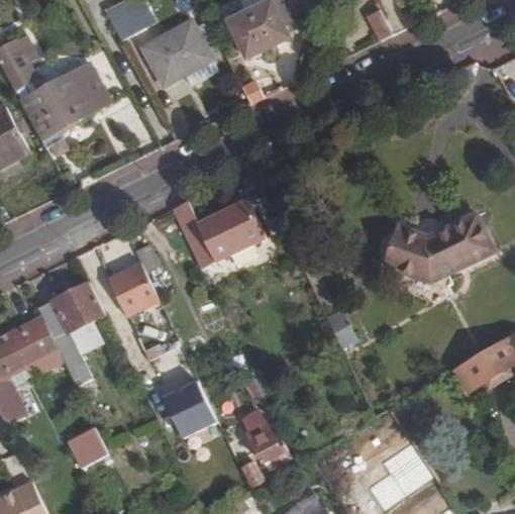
[(123,0),(104,9),(121,40),(146,26),(133,0),(123,0)]
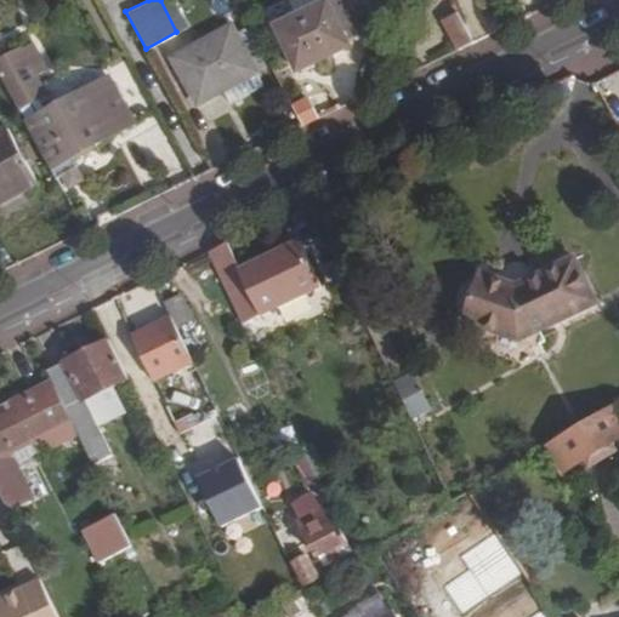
[(324,0),(274,24),(296,69),(348,44),(345,35),(362,27),(352,10),(346,0),(324,0)]
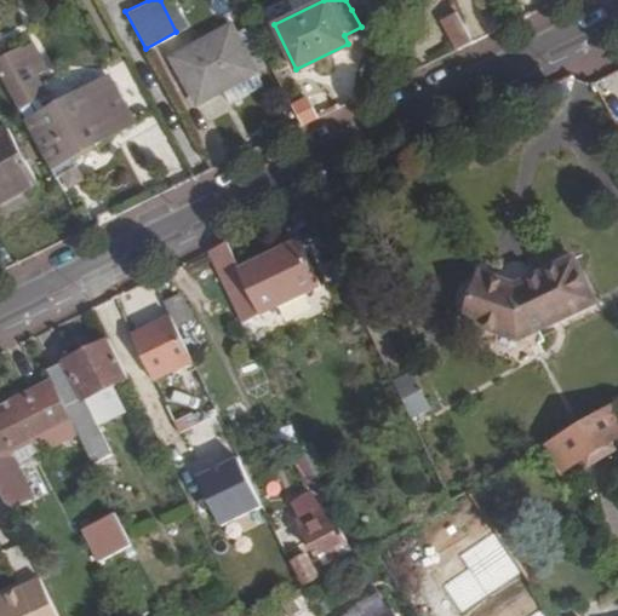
[(345,0),(352,10),(360,5),(356,0),(345,0)]
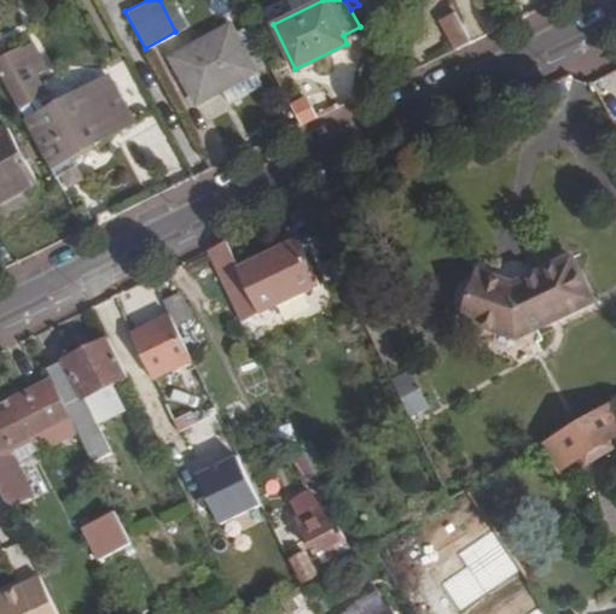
[(524,13),(532,28),(557,16),(550,1),(524,13)]
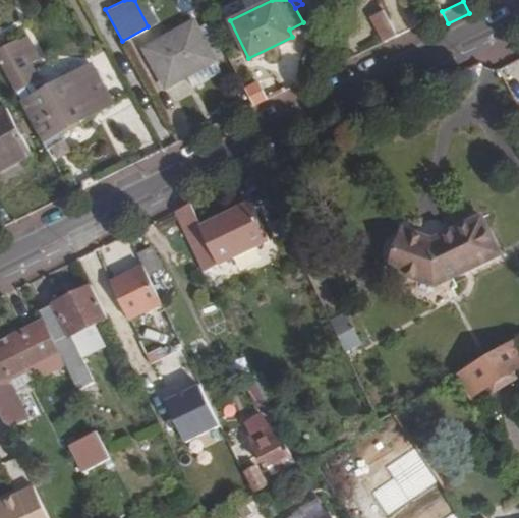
[(383,8),(370,14),(383,40),(396,34),(383,8)]
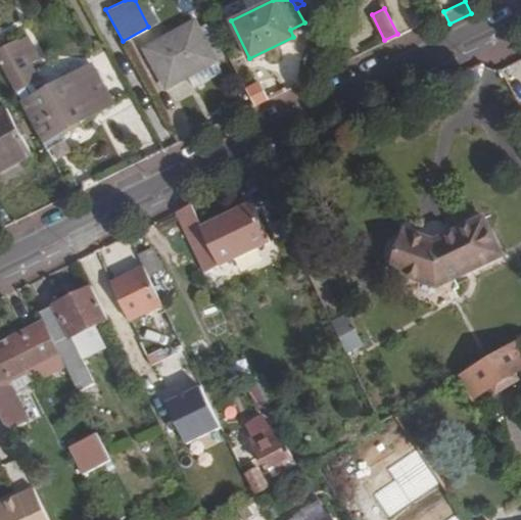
[(194,18),(142,47),(166,88),(186,76),(217,58),(194,18)]
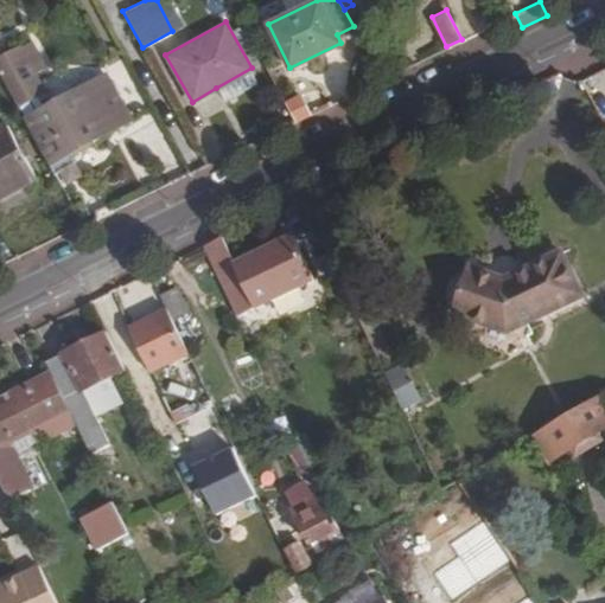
[(17,45),(0,52),(0,75),(17,106),(43,91),(17,45)]
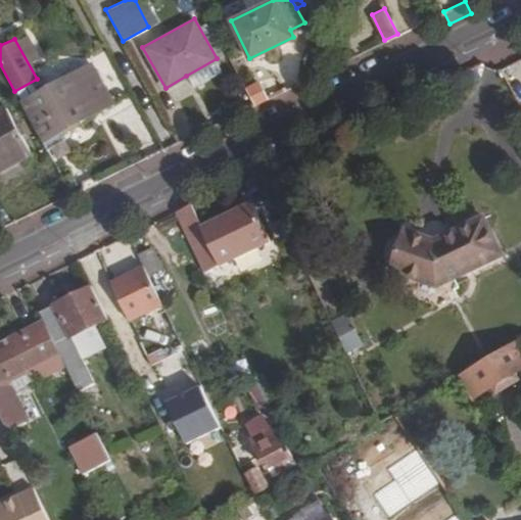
[(223,71),(217,58),(186,76),(193,87),(223,71)]
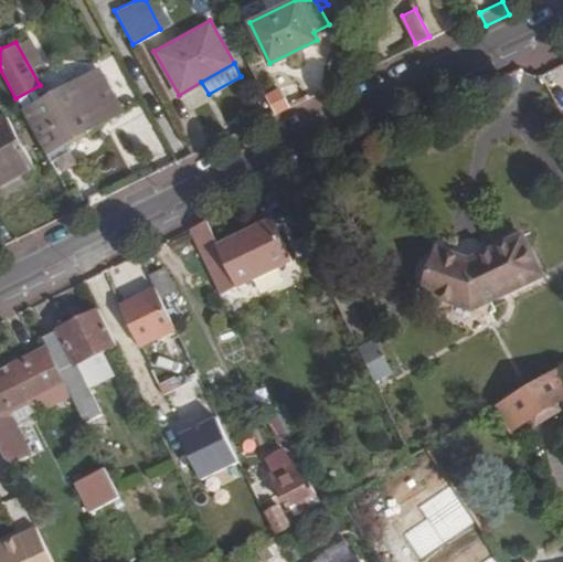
[(64,140),(119,109),(97,69),(27,108),(40,134),(35,136),(51,162),(54,160),(70,151),(64,140)]
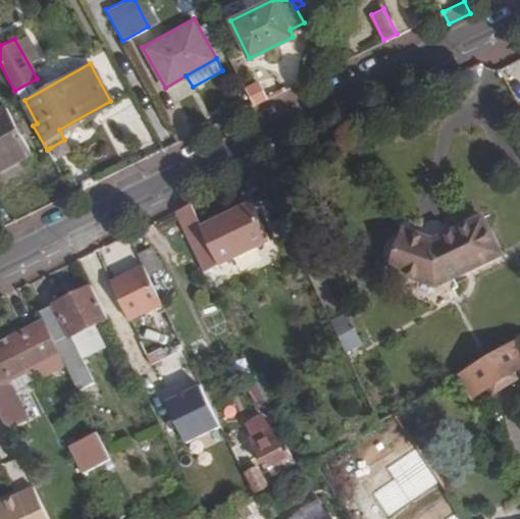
[(254,104),(266,98),(257,81),(245,87),(254,104)]
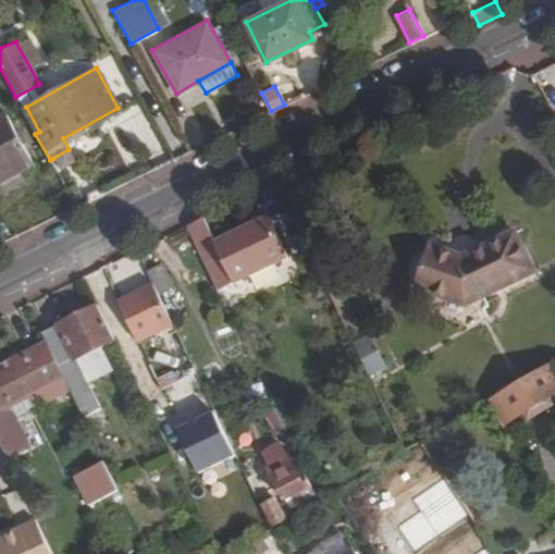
[(0,181),(33,163),(5,112),(0,114),(0,181)]
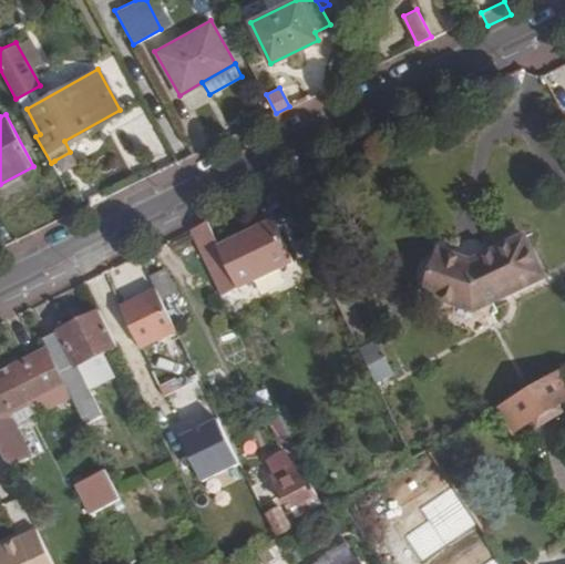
[(70,152),(54,161),(61,172),(76,163),(70,152)]
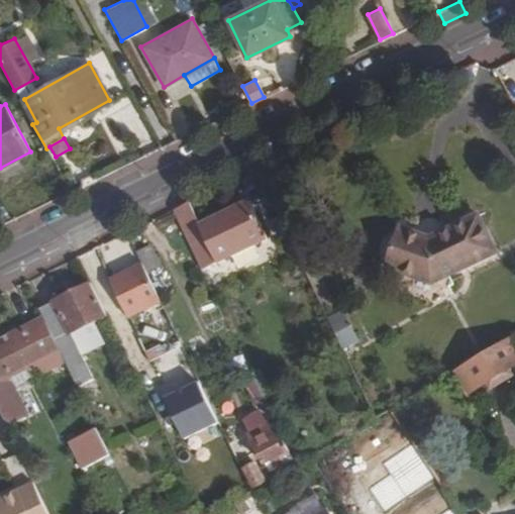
[(216,261),(265,238),(246,200),(198,223),(188,201),(172,209),(200,269),(216,261)]
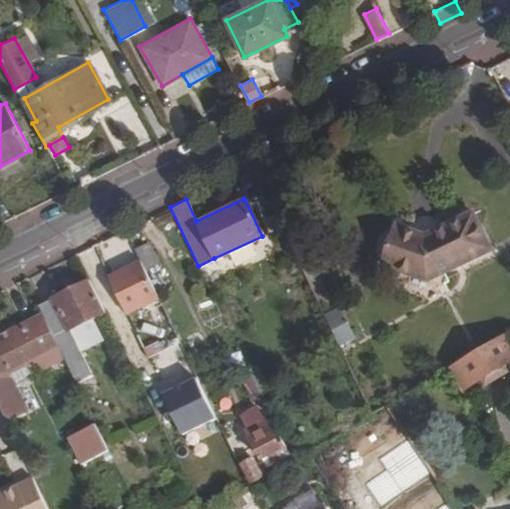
[(424,234),(396,224),(383,263),(426,279),(489,248),(472,212),(424,234)]
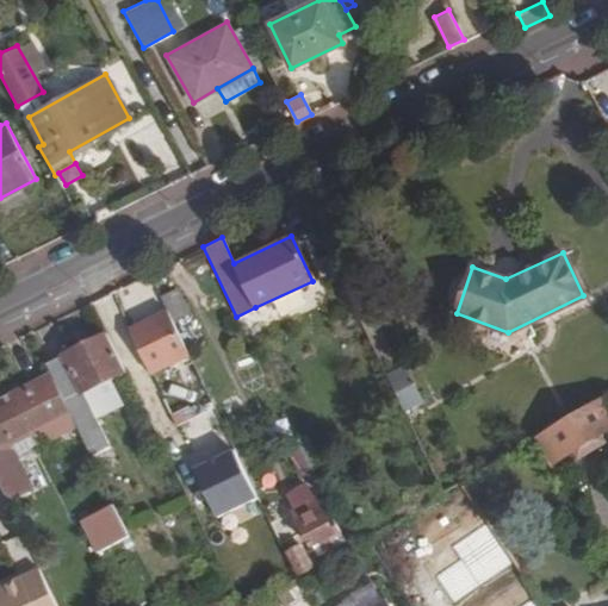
[(188,312),(177,287),(160,295),(167,310),(172,319),(188,312)]
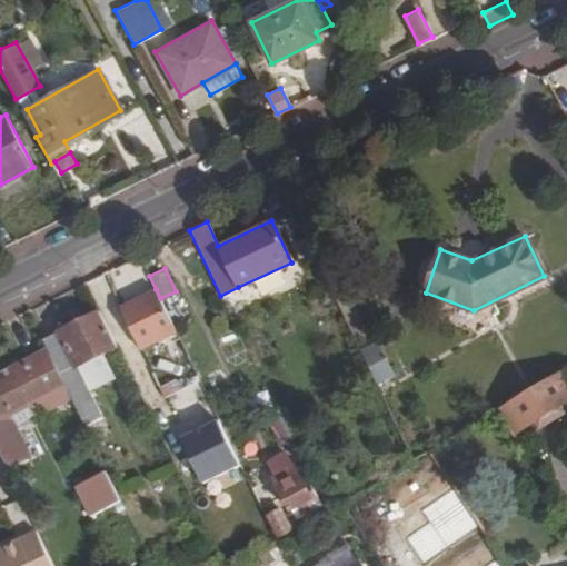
[(156,289),(120,306),(140,347),(176,330),(160,298),(156,289)]
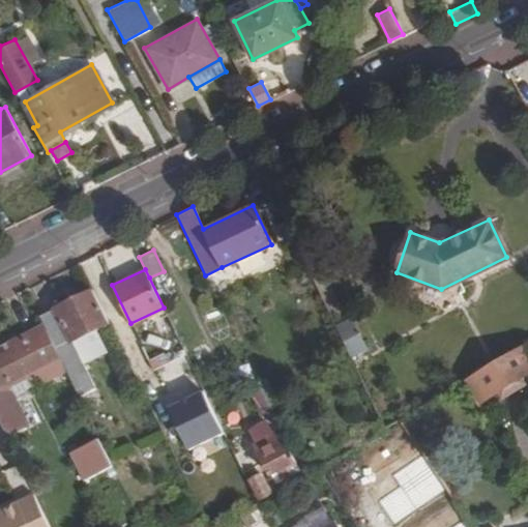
[(93,387),(70,341),(109,322),(92,289),(52,309),(39,316),(44,323),(65,370),(78,394),(93,387)]
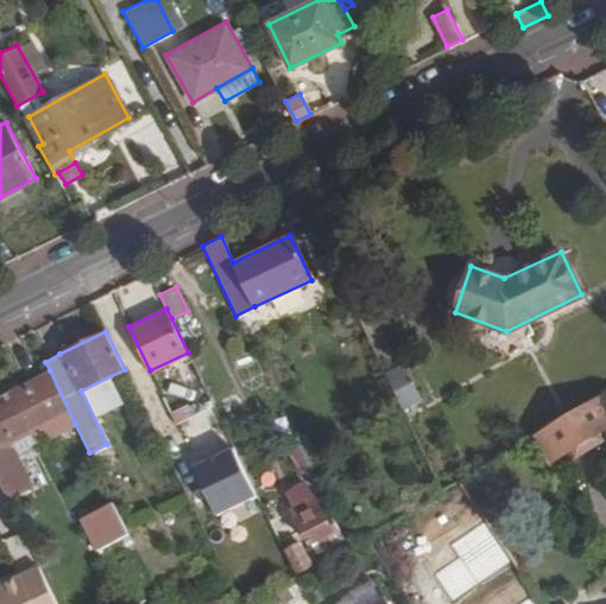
[(405,358),(386,370),(406,404),(425,393),(405,358)]
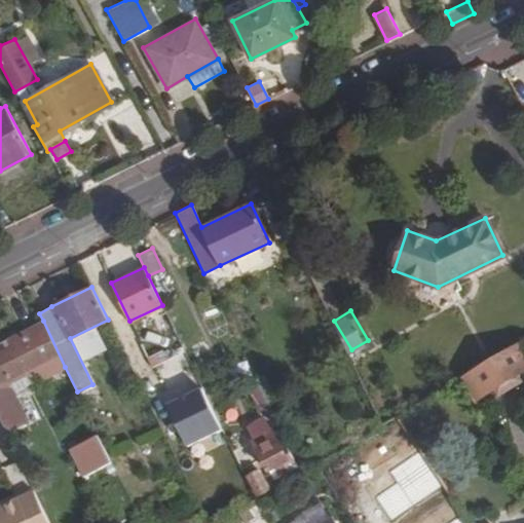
[(43,321),(7,338),(9,344),(0,348),(0,421),(2,425),(23,417),(11,393),(65,367),(43,321)]
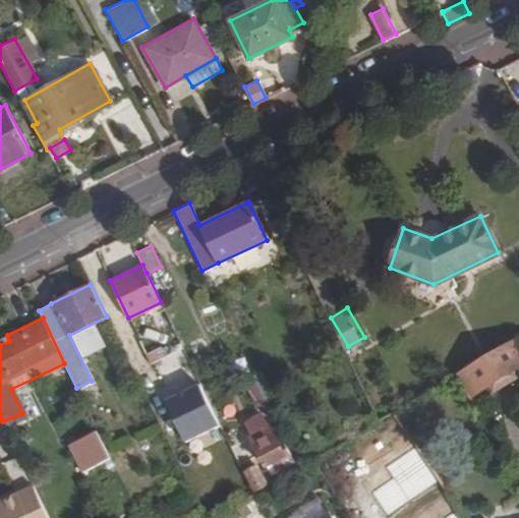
[(514,369),(513,367),(518,362),(518,336),(454,373),(468,394),(485,384),(486,387),(514,369)]
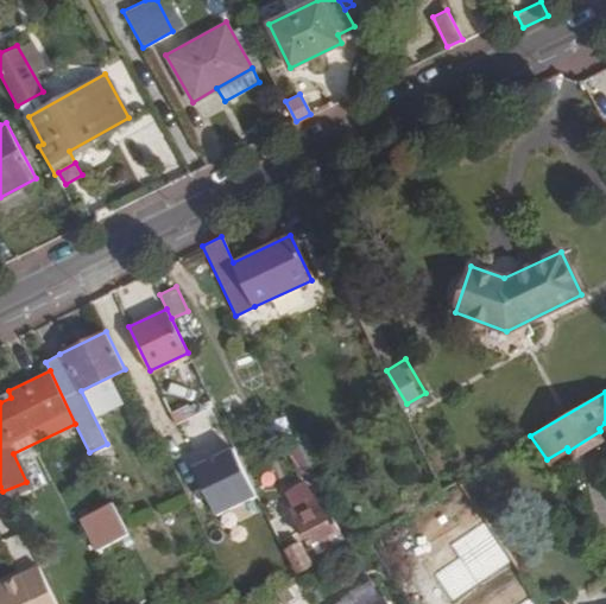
[(308,546),(335,531),(314,493),(310,495),(304,484),(286,494),(292,504),(288,507),(308,546)]
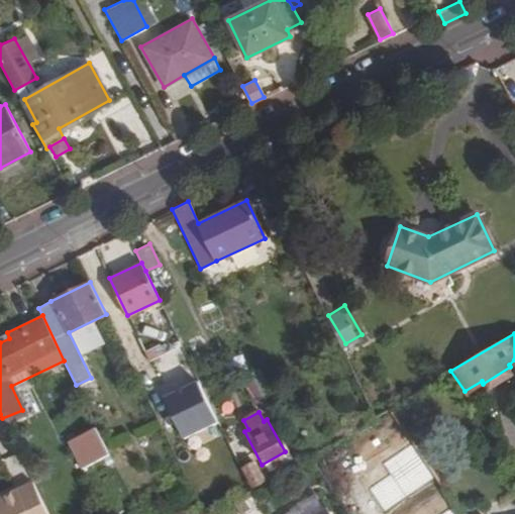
[(82,468),(109,454),(95,427),(68,441),(82,468)]
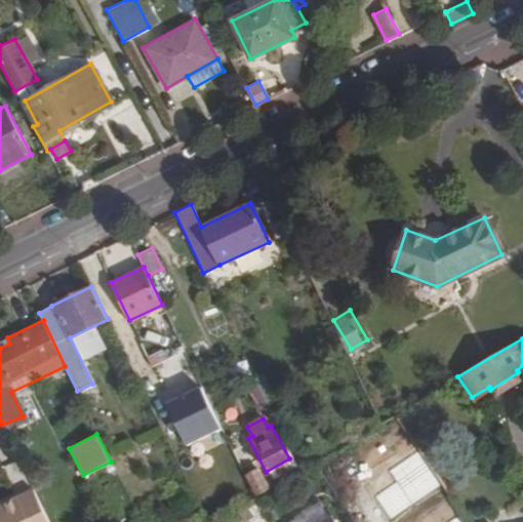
[(0,521),(49,521),(34,489),(0,506),(2,509),(0,510),(0,521)]
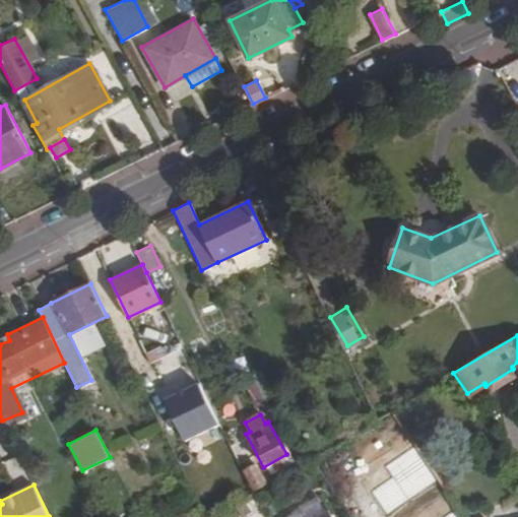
[(316,516),(325,511),(316,496),(283,516),(316,516)]
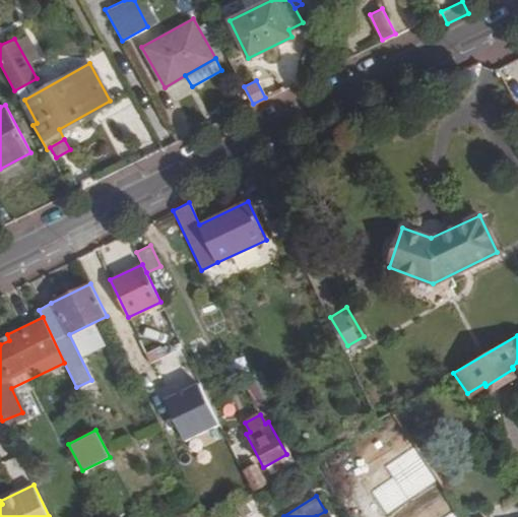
[(233,504),(241,516),(250,511),(242,500),(233,504)]
